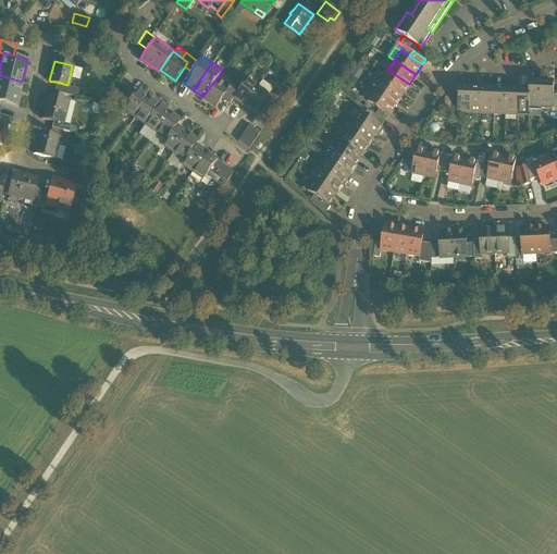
[(82,68),(72,65),(70,76),(79,78),(82,68)]
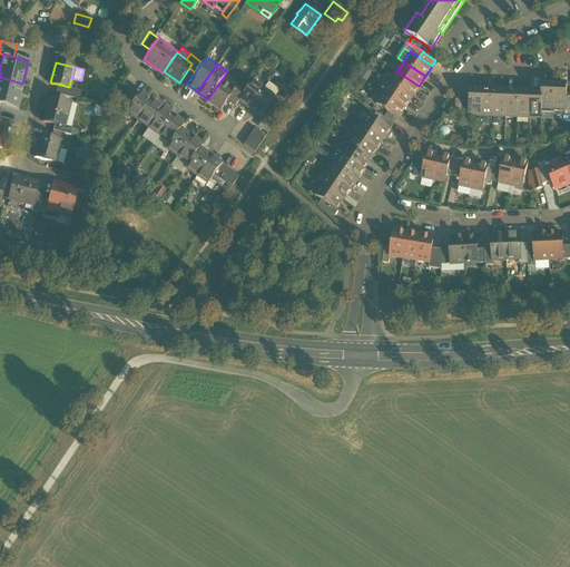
[(182,79),(187,82),(195,72),(189,68),(182,79)]
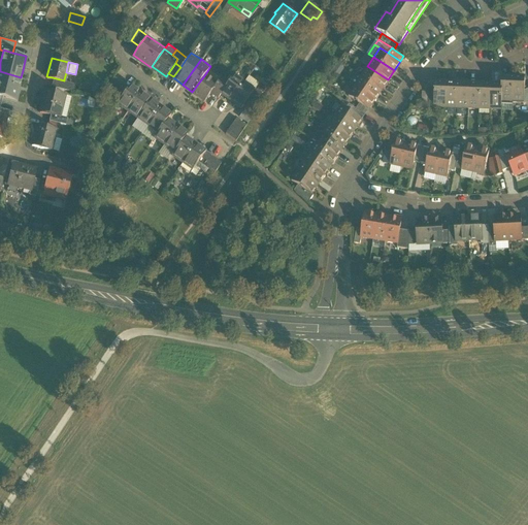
[(367,66),(361,75),(382,89),(388,79),(367,66)]
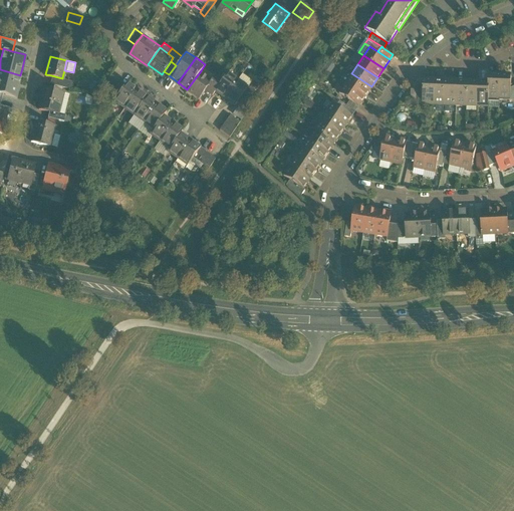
[(19,81),(20,75),(0,69),(0,91),(2,92),(15,95),(18,81),(19,81)]
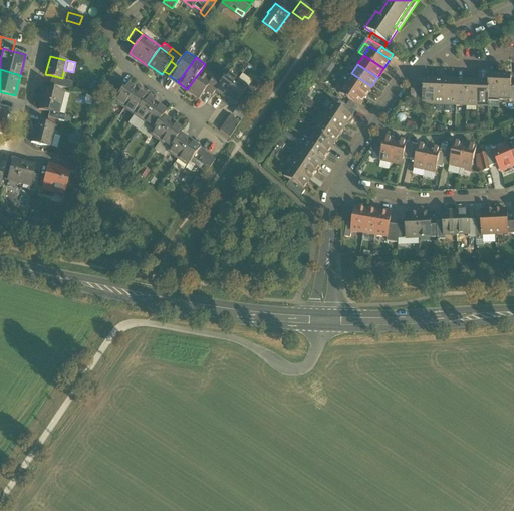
[(115,76),(110,72),(103,82),(108,86),(115,76)]
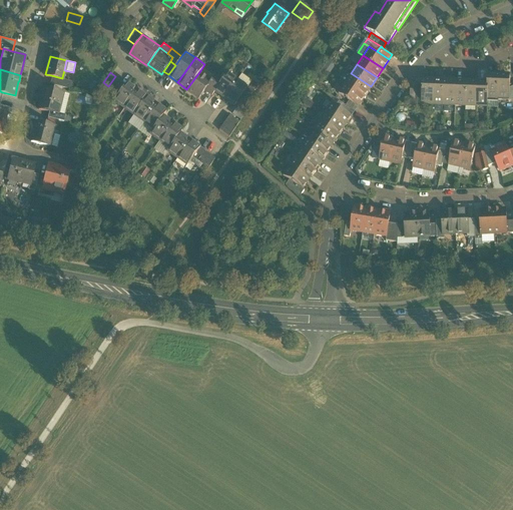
[(210,80),(199,72),(186,89),(198,97),(204,88),(210,80)]
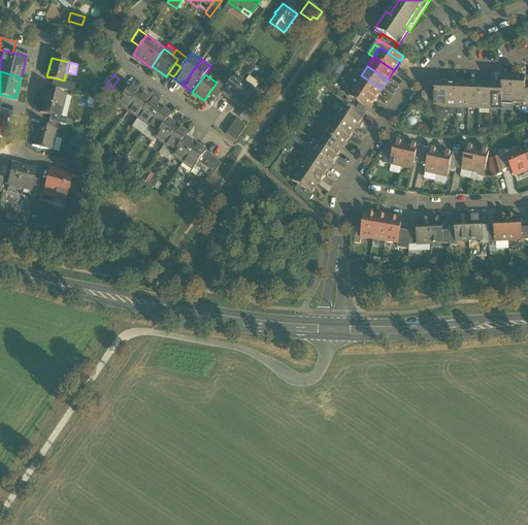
[(231,99),(243,81),(233,74),(229,80),(221,92),(227,97),(227,96),(231,98),(230,99),(231,99)]
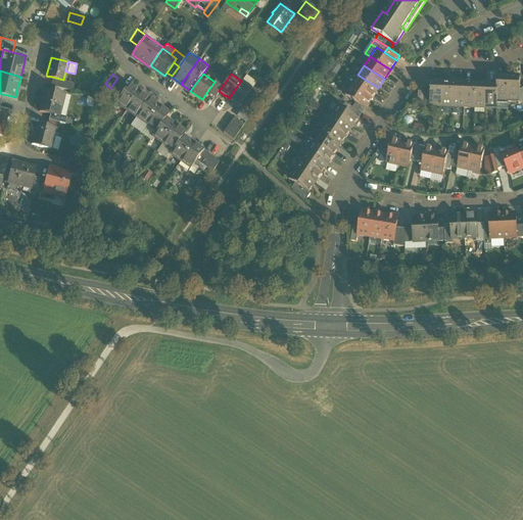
[(208,90),(216,95),(219,91),(227,80),(219,75),(215,82),(208,90)]
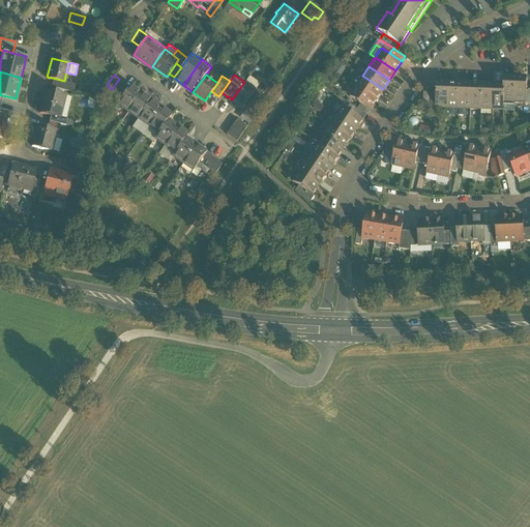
[(249,76),(244,82),(255,89),(260,83),(249,76)]
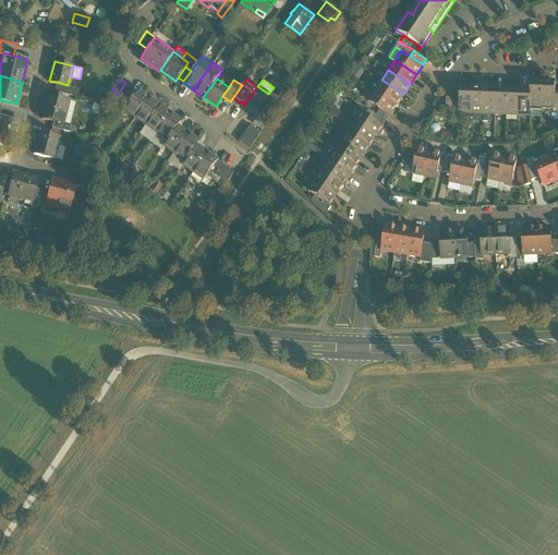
[(381,80),(375,89),(397,104),(403,94),(381,80)]
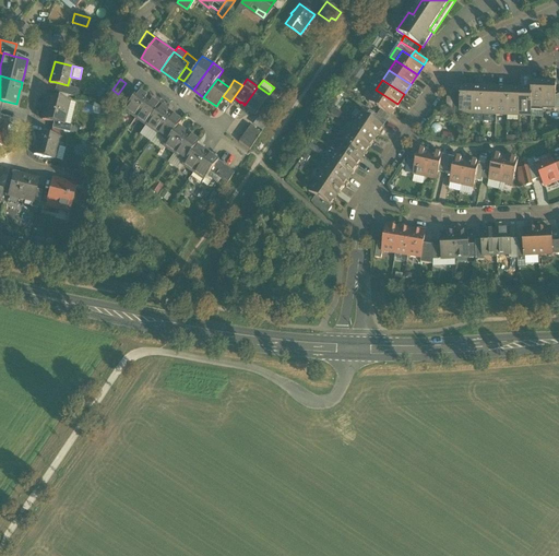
[(532,80),(532,87),(531,105),(543,106),(544,80),(532,80)]
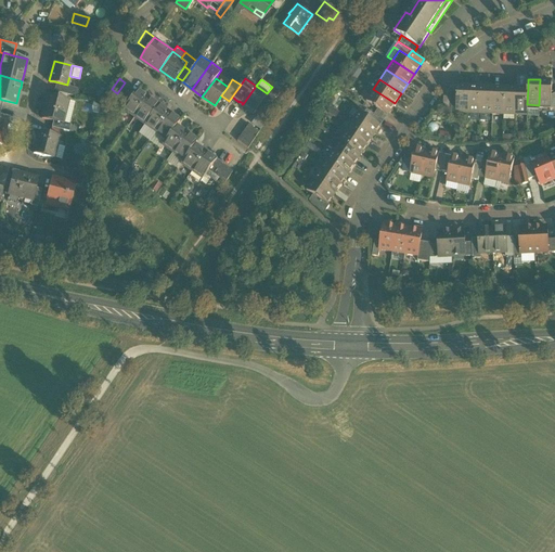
[(552,79),(540,79),(539,105),(551,105),(551,93),(552,79)]
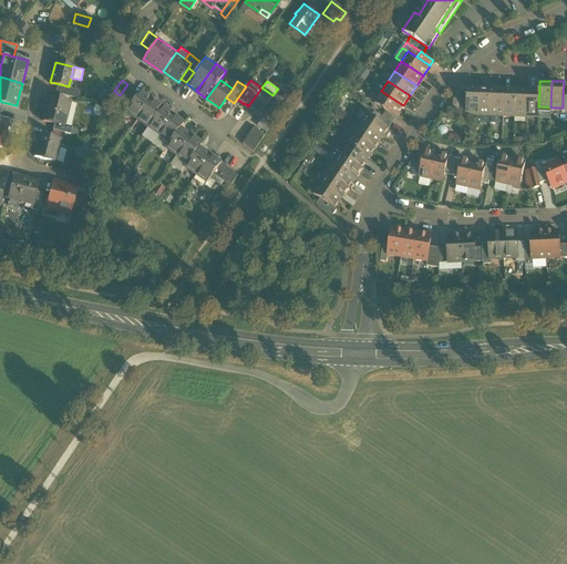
[(54,91),(78,96),(80,89),(69,85),(69,86),(57,83),(54,91)]
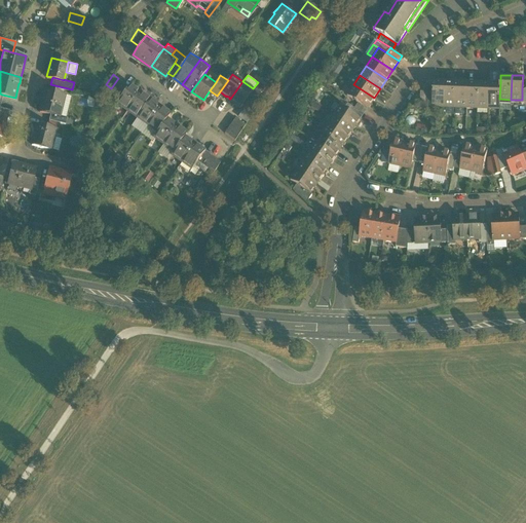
[(123,81),(118,78),(111,88),(116,91),(123,81)]
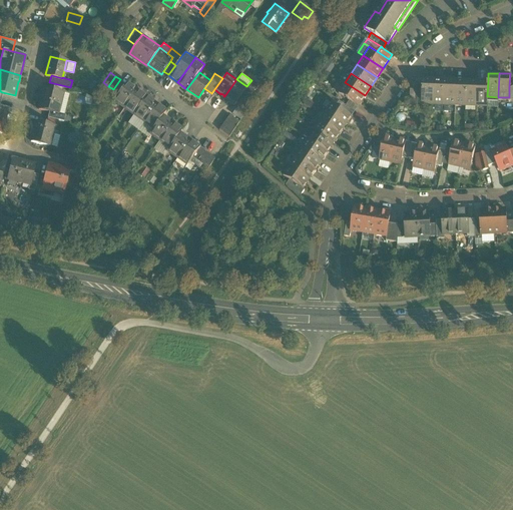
[(422,102),(433,102),(434,78),(422,78),(422,102)]
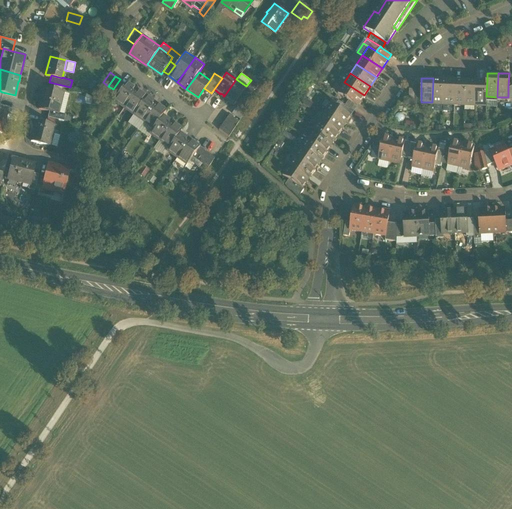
[(443,79),(433,78),(432,102),(433,102),(442,102),(443,102),(443,79)]
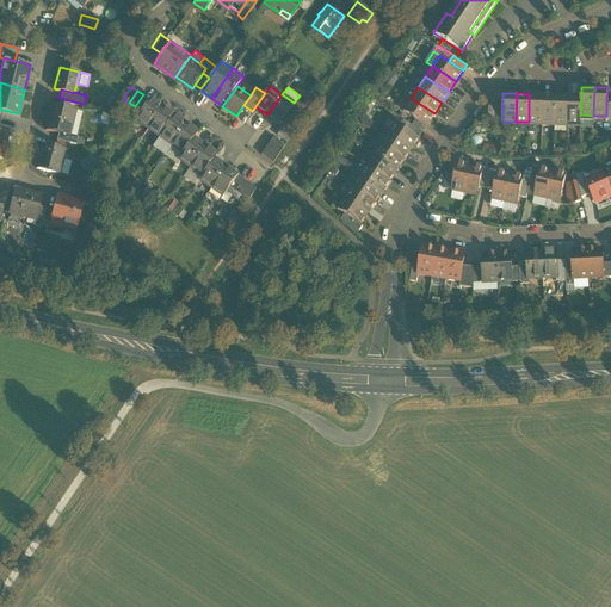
[(149,99),(143,94),(135,106),(141,111),(149,99)]
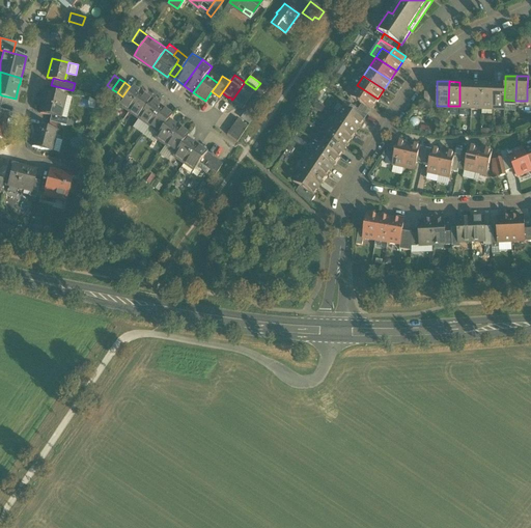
[(255,89),(245,82),(232,100),(232,101),(233,100),(236,102),(235,103),(243,108),(245,104),(255,89)]
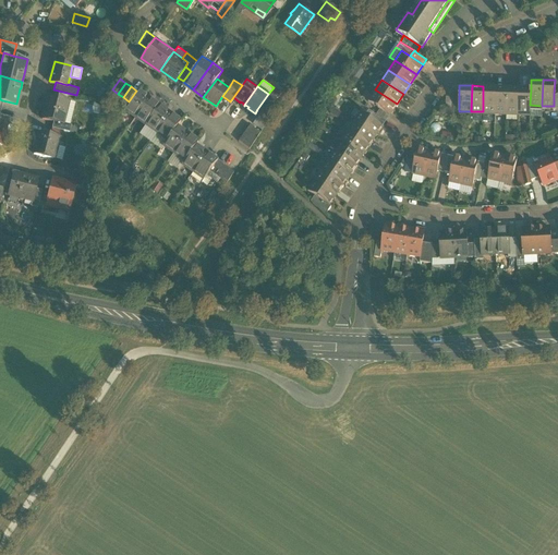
[(495,86),(483,86),(483,111),(484,111),(492,112),(494,112),(495,86)]
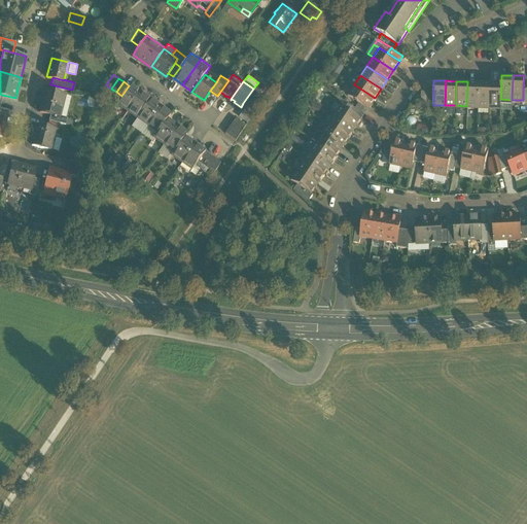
[(479,82),(467,81),(466,106),(478,106),(479,82)]
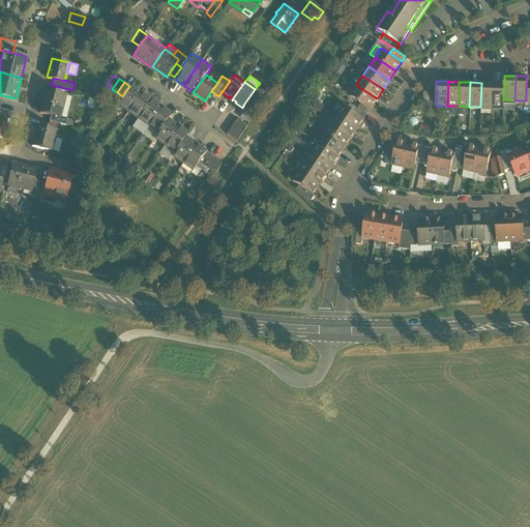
[(267,86),(262,83),(258,88),(263,92),(267,86)]
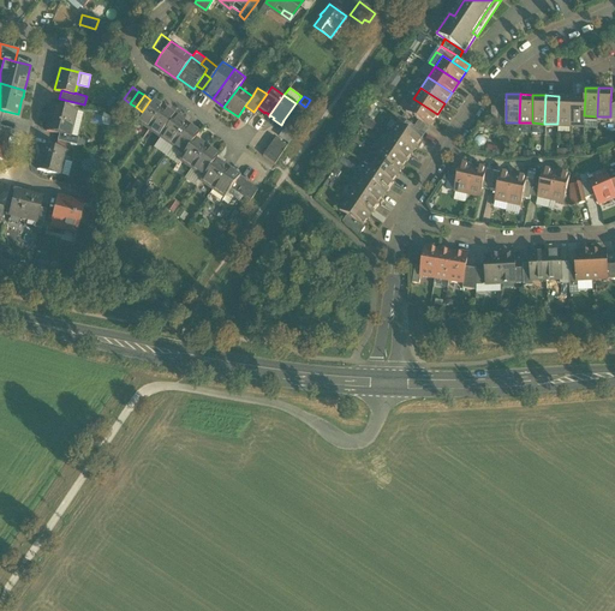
[(572,96),(559,96),(557,124),(571,125),(572,96)]
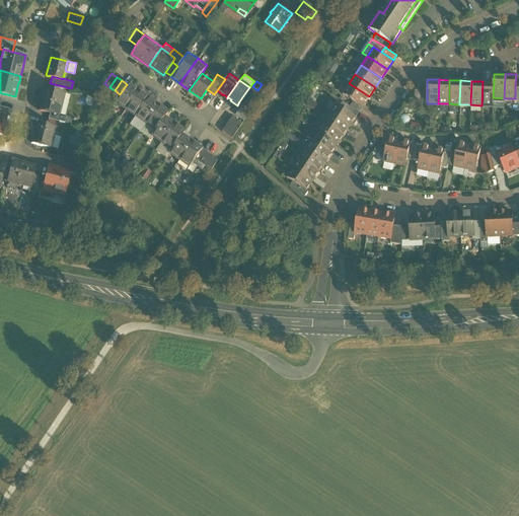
[(494,81),(483,81),(482,105),(493,105),(493,97),(494,81)]
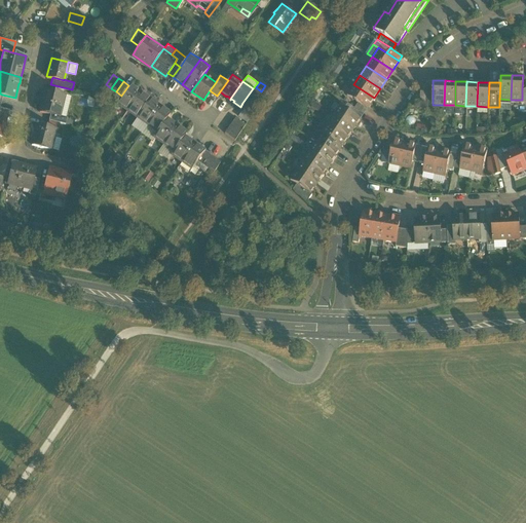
[(116,102),(126,109),(140,90),(139,90),(139,91),(136,89),(136,88),(129,83),(128,85),(121,96),(116,102)]
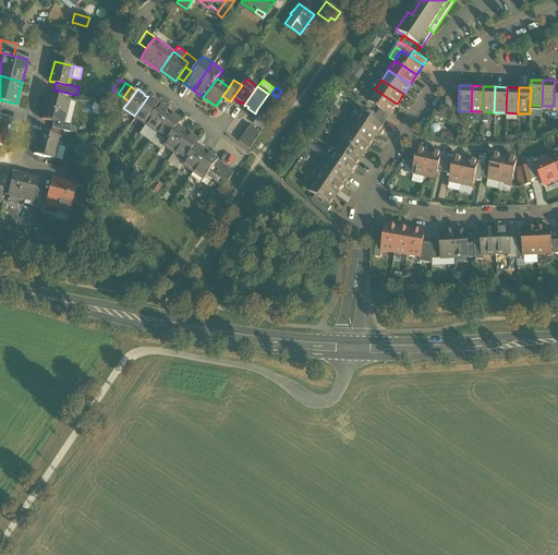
[(397,104),(375,89),(368,99),(380,108),(389,113),(397,104)]
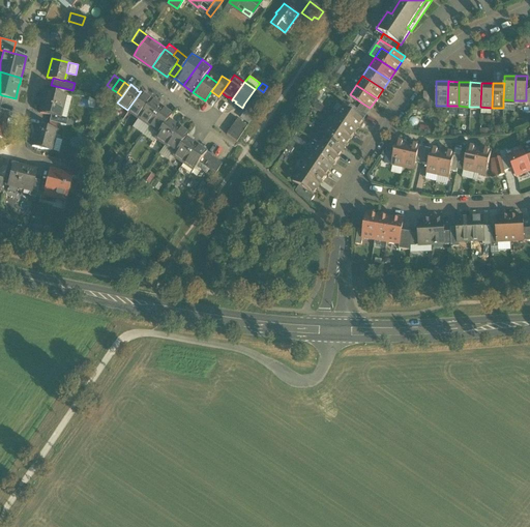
[(244,104),(247,106),(256,112),(265,96),(255,89),(244,104)]
